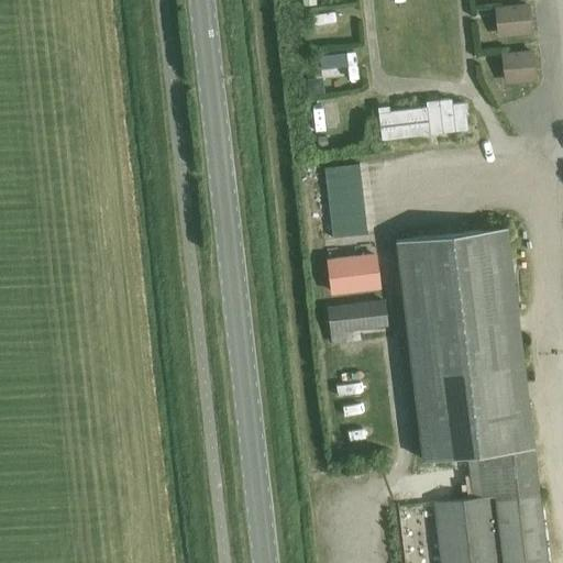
[(528,6),(499,9),(500,22),(507,21),(509,34),(530,32),(528,6)]
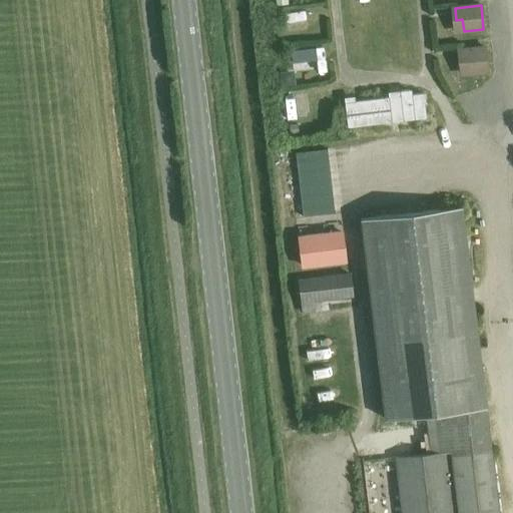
[(485,47),(461,50),(462,62),(468,61),(469,74),(487,72),(485,47)]
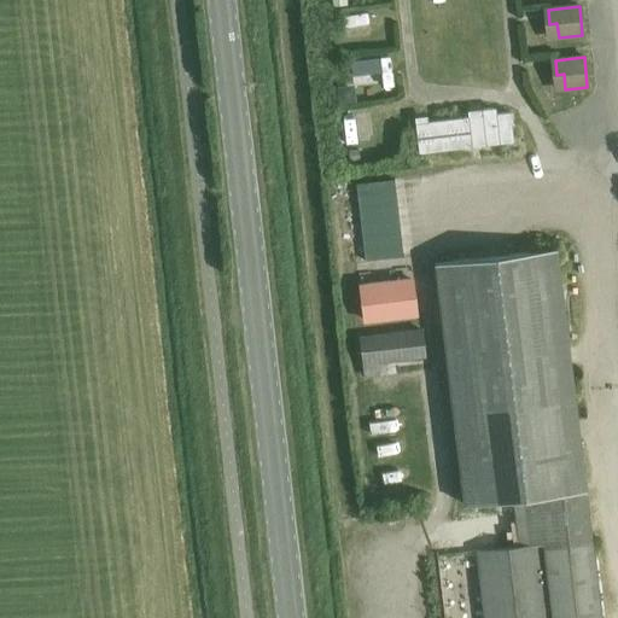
[(351,85),(334,87),(336,104),(353,101),(351,85)]
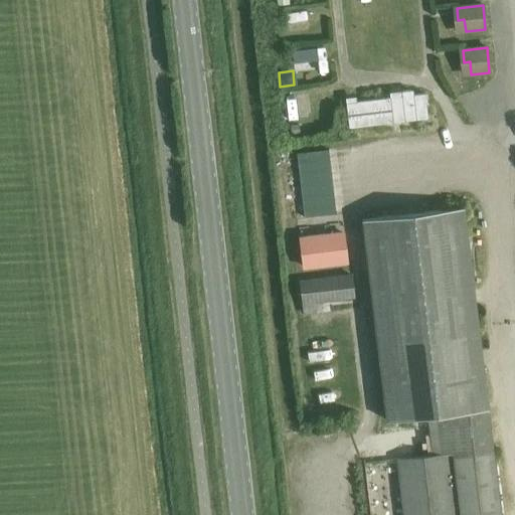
[(401,97),(346,104),(349,128),(427,119),(424,94),(413,96),(412,93),(409,91),(403,92),(401,95),(401,97)]
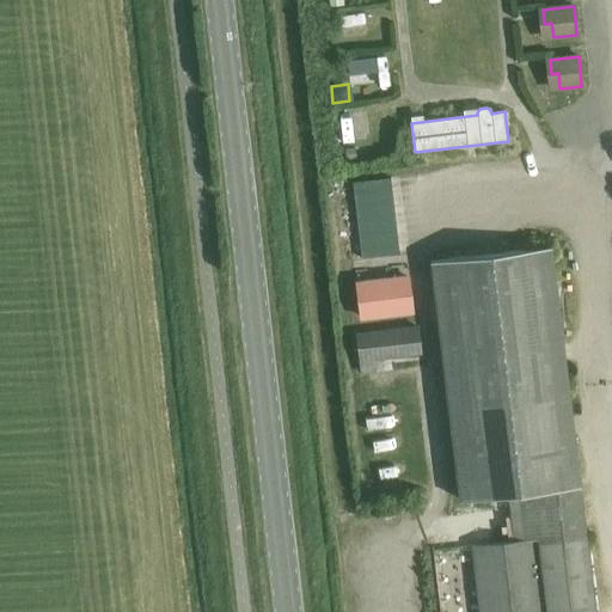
[(594,611),(585,533),(550,248),(430,262),(435,307),(457,482),(459,501),(508,495),(514,542),(471,548),(478,611),(594,611)]
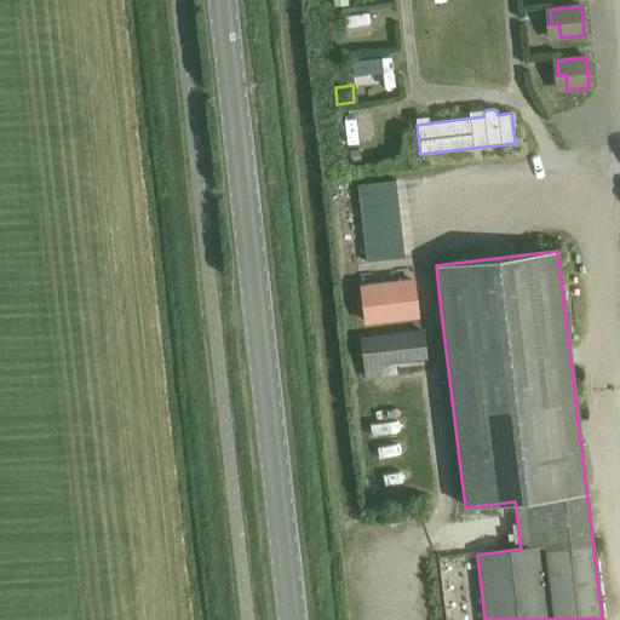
[(413,276),(359,283),(363,321),(418,314),(413,276)]
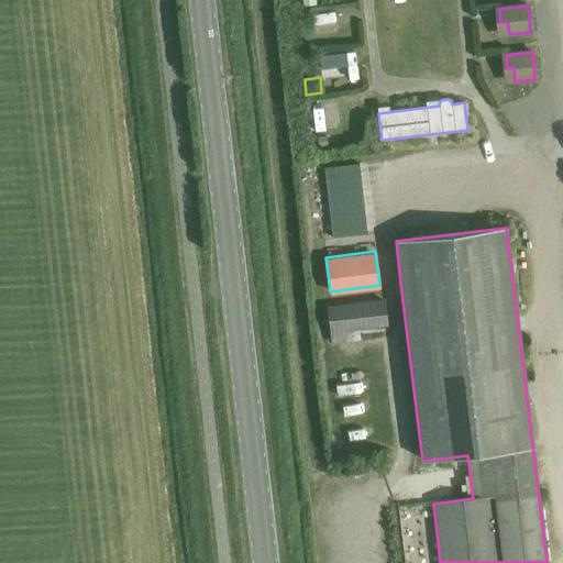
[(368,302),(328,308),(332,343),(345,342),(344,331),(372,327),(386,326),(383,300),(368,302)]
